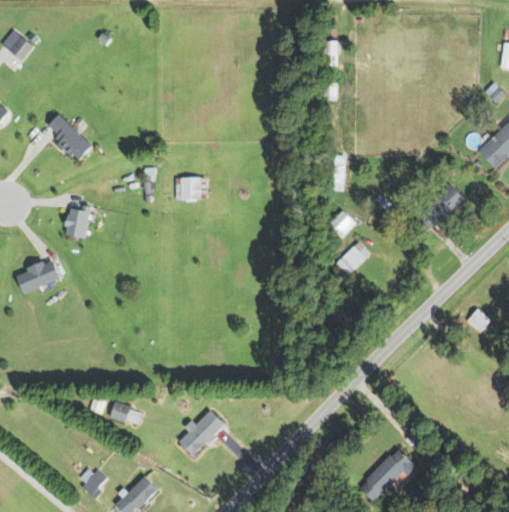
[(22,60),(33,44),(13,29),(2,45),(22,60)]
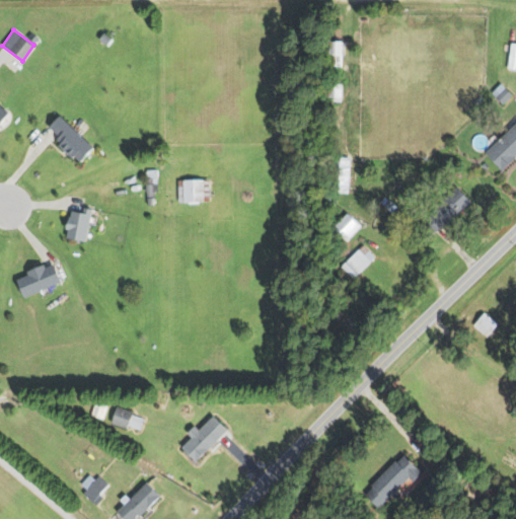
[(343,41),(328,40),(327,53),(337,54),(336,66),(342,66),(343,41)]
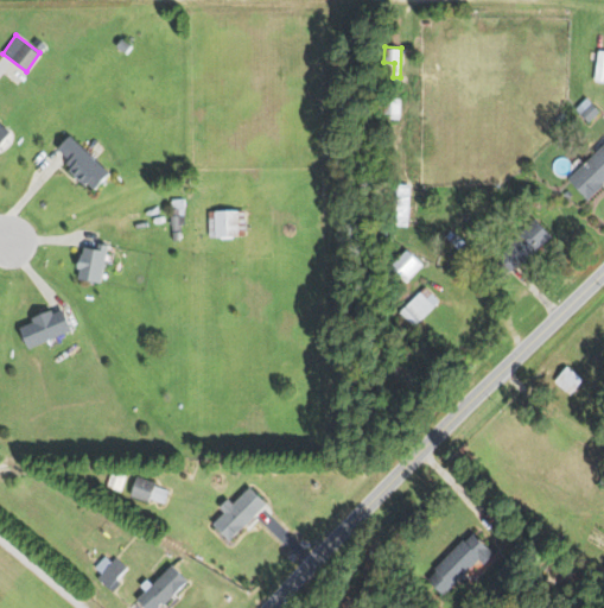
[(574,108),(587,122),(601,112),(586,96),(574,108)]
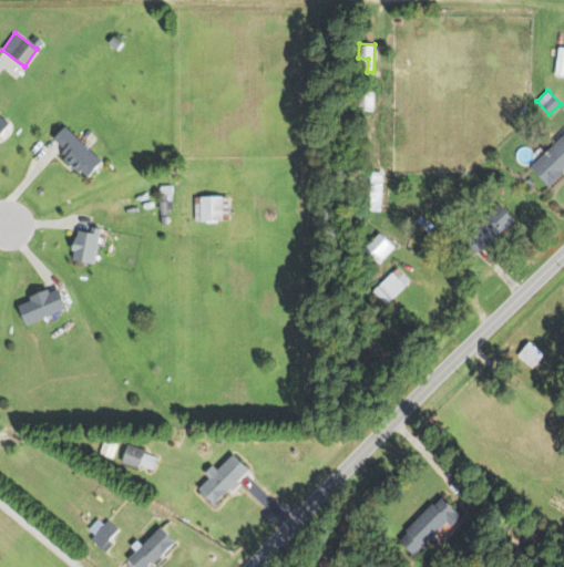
[(373,91),(360,91),(359,111),(372,111),(373,91)]
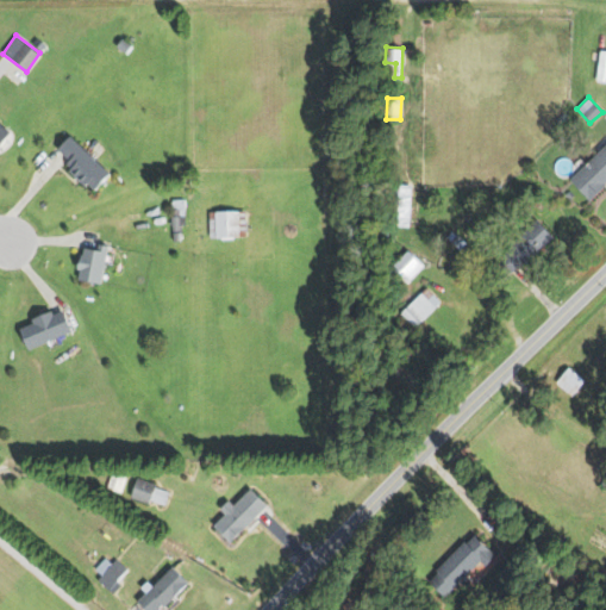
[(0,142),(10,129),(0,122),(0,142)]
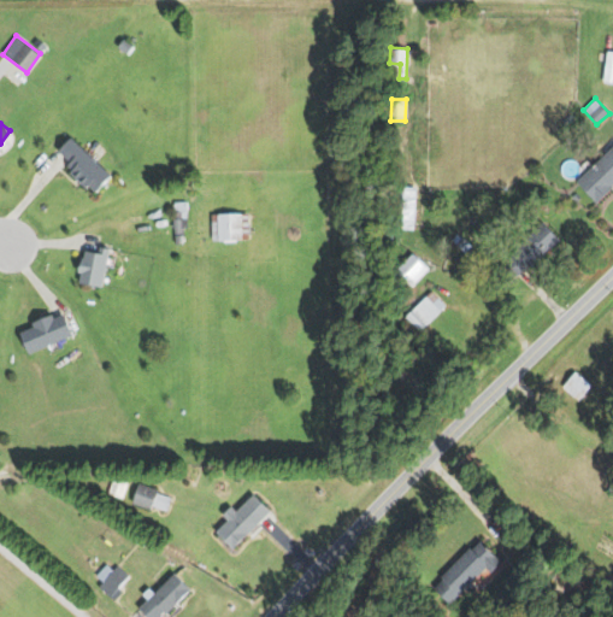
[(111,174),(69,136),(57,150),(70,162),(64,169),(93,194),(111,174)]
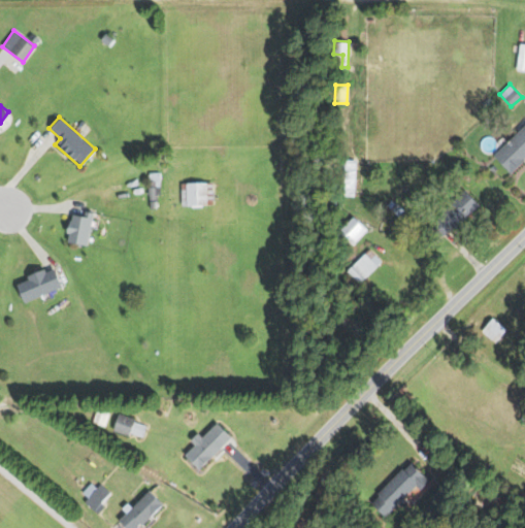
[(510,172),(524,158),(524,125),(493,155),(510,172)]
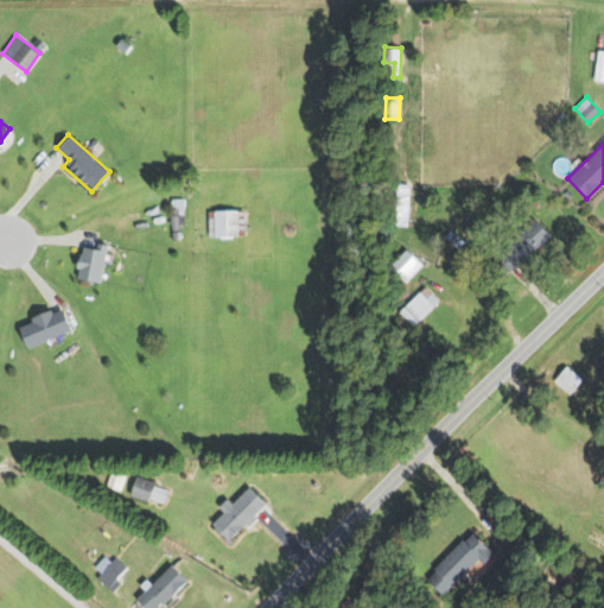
[(411,184),(395,183),(394,225),(409,226),(411,184)]
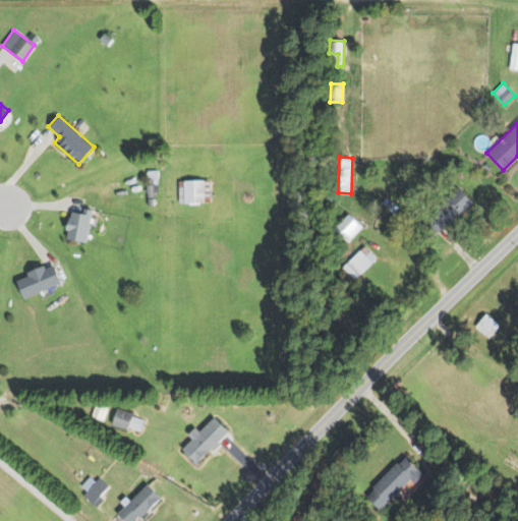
[(179,180),(180,204),(211,203),(210,179),(179,180)]
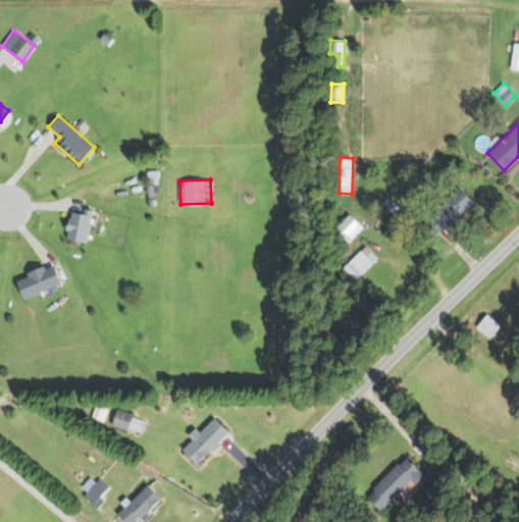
[(438,237),(472,201),(459,187),(424,223),(438,237)]
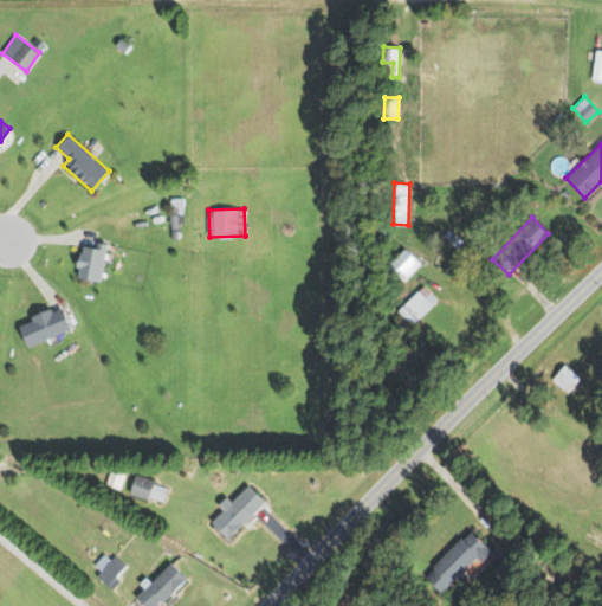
[(102,281),(105,245),(79,243),(76,278),(102,281)]
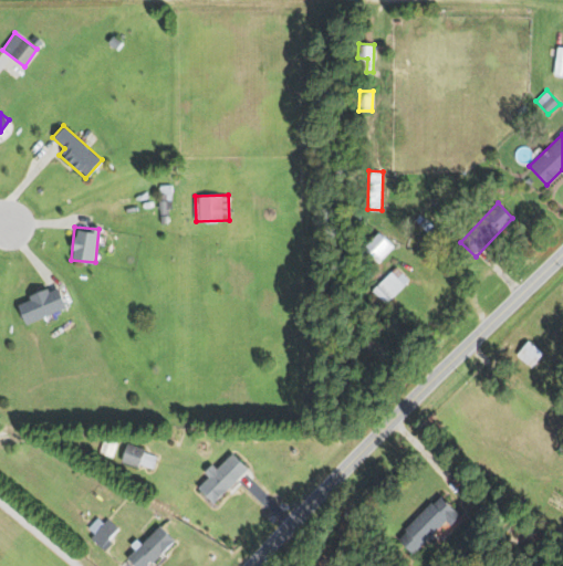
[(378,262),(394,245),(379,231),(363,248),(378,262)]
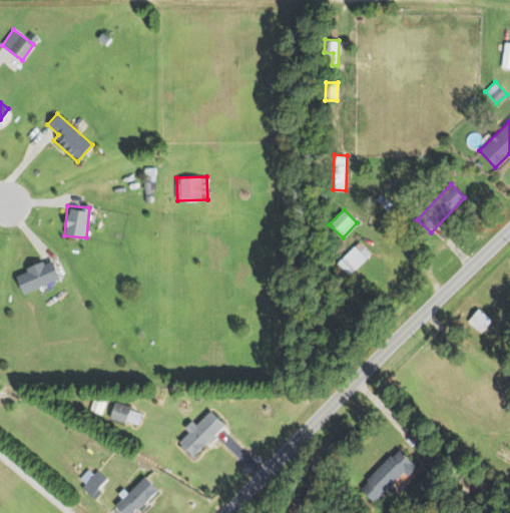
[(337,263),(349,276),(372,254),(360,241),(337,263)]
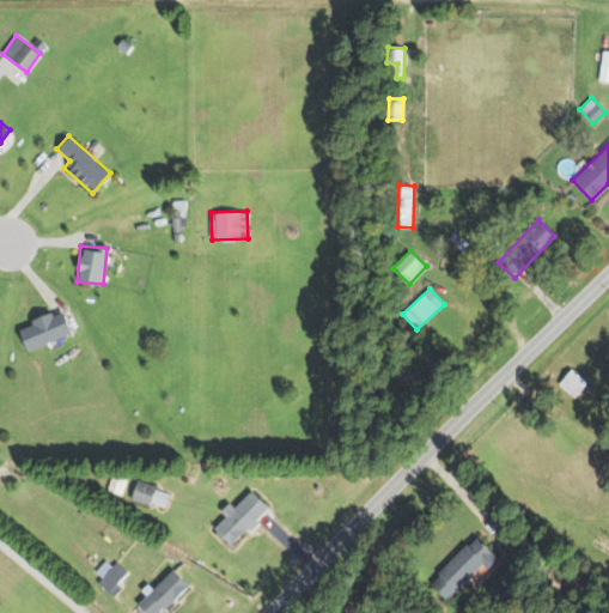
[(72,334),(64,311),(53,315),(53,314),(17,326),(25,350),(72,334)]
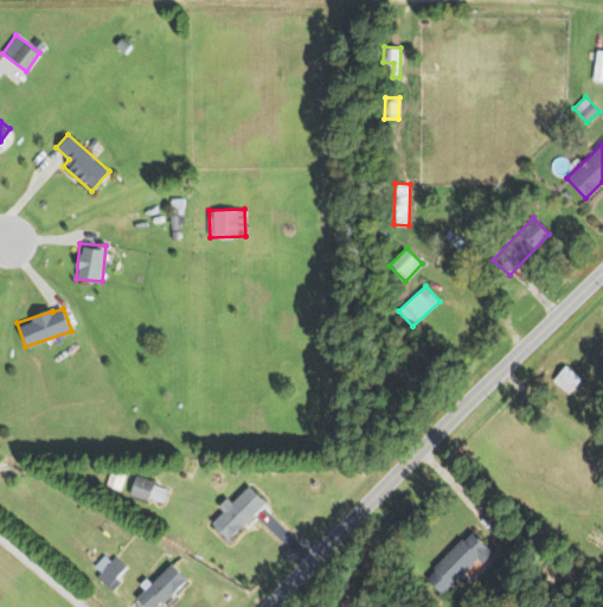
[(553,382),(573,394),(583,377),(563,365),(553,382)]
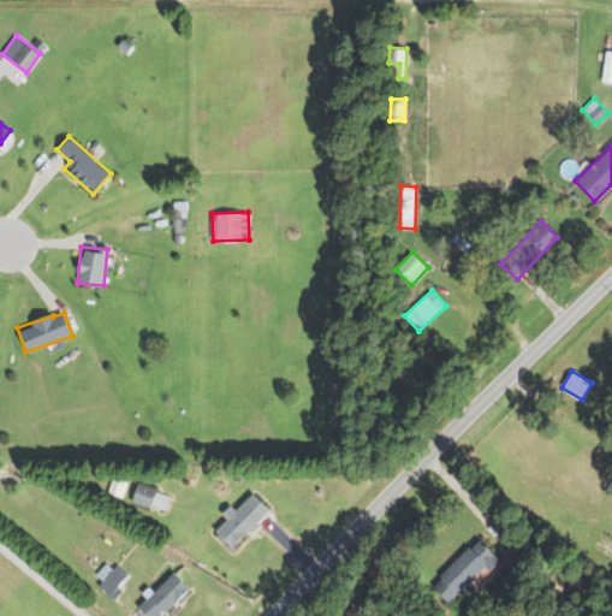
[(132,501),(167,511),(172,493),(137,484),(132,501)]
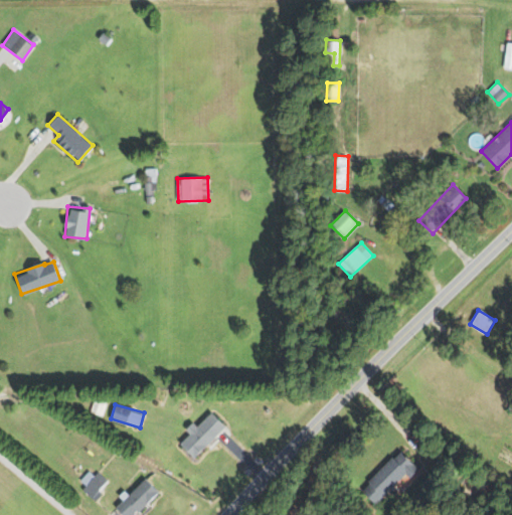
[(224,425),(208,410),(188,433),(189,434),(179,445),(193,459),(224,425)]
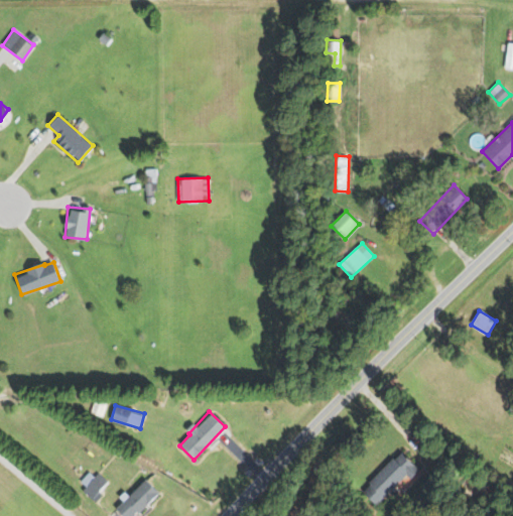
[(361,490),(376,505),(409,474),(412,477),(419,470),(402,452),(361,490)]
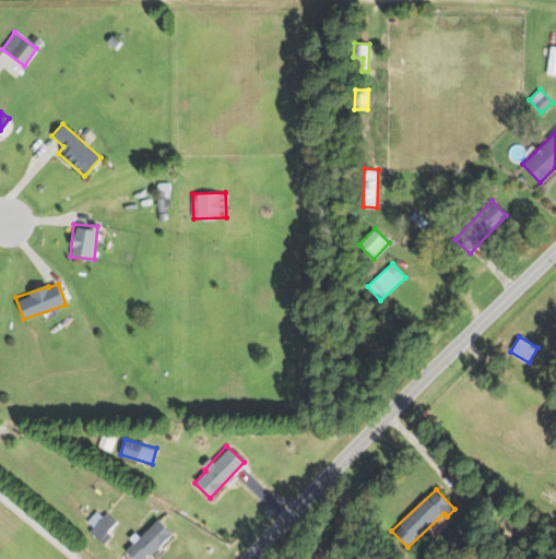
[(117,524),(102,507),(86,522),(102,538),(117,524)]
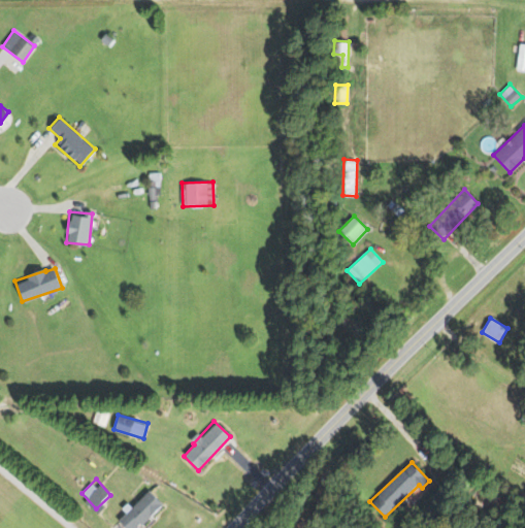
[(118,521),(125,527),(137,527),(162,502),(148,488),(125,512),(126,513),(118,521)]
